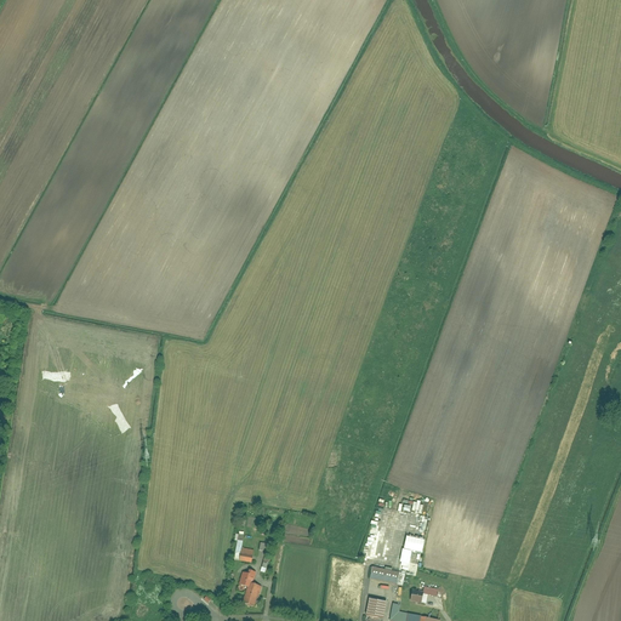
[(422,553),(425,540),(405,536),(400,563),(409,564),(411,551),(422,553)]
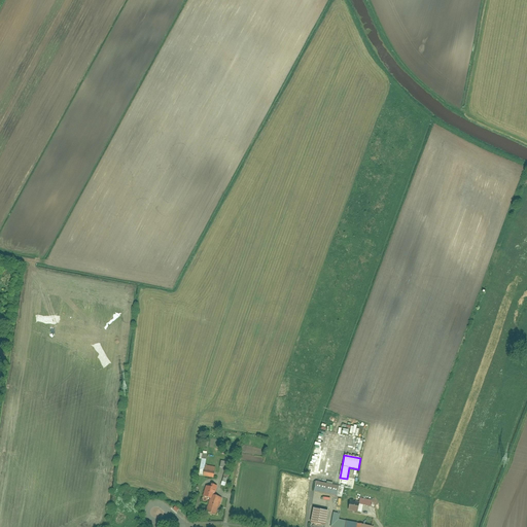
[(208,457),(203,456),(201,476),(214,477),(215,469),(207,468),(208,458),(208,457)]
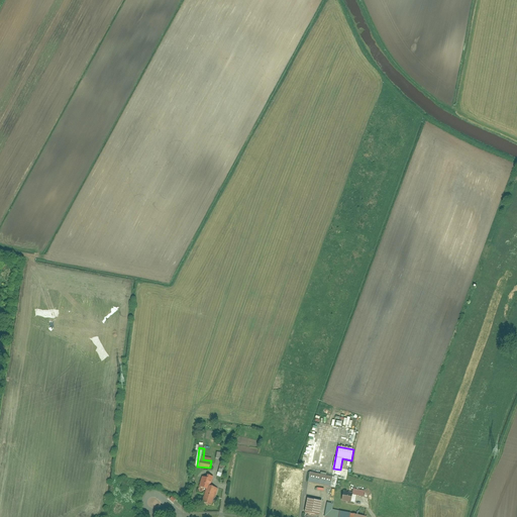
[(310,473),(308,483),(330,487),(332,477),(310,473)]
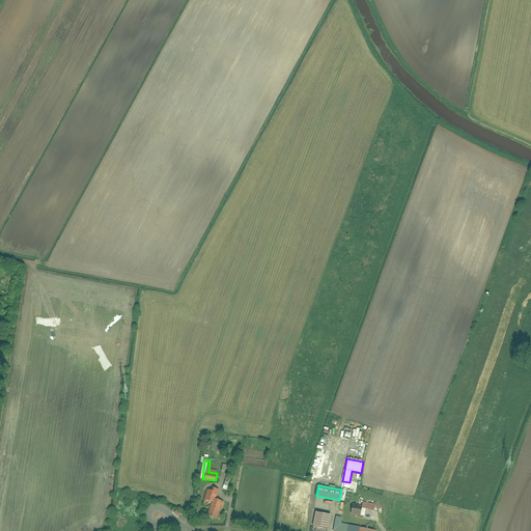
[(206,505),(212,507),(208,516),(216,519),(220,503),(216,502),(217,498),(210,496),(206,505)]
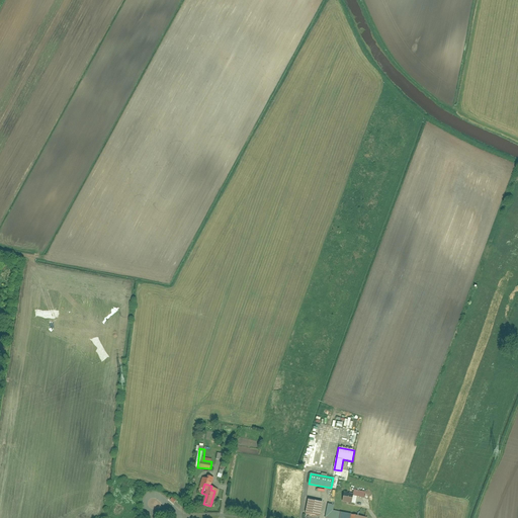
[(344,493),(342,502),(353,504),(354,496),(354,495),(344,493)]
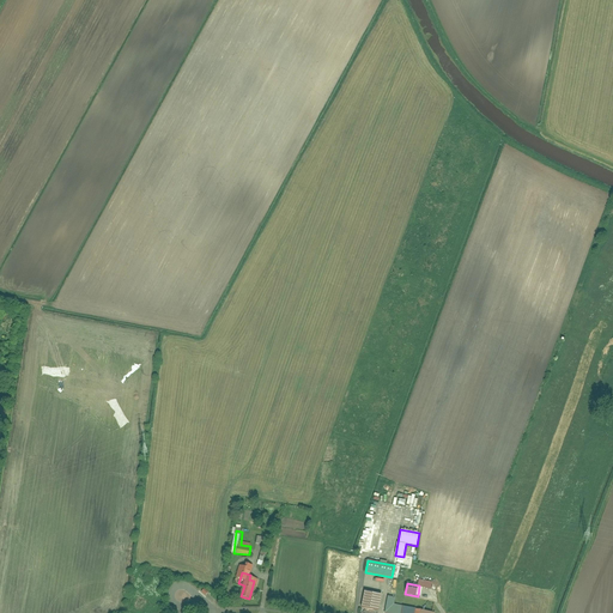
[(365,590),(362,608),(377,612),(381,594),(365,590)]
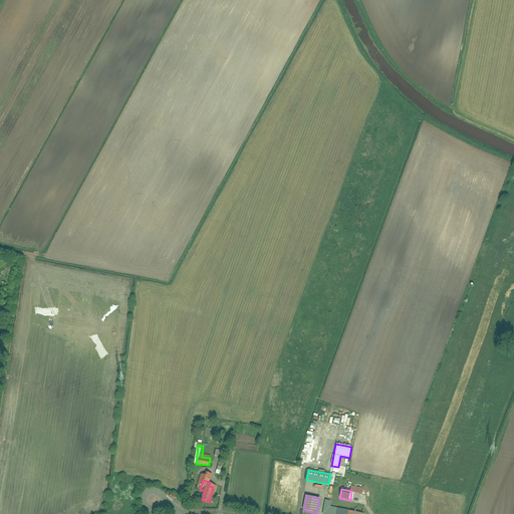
[(325,500),(322,513),(321,513),(336,513),(338,509),(330,507),(331,501),(325,500)]
